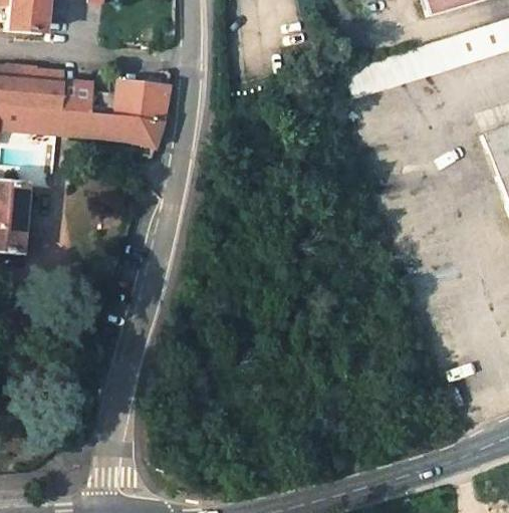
[(0,0),(0,4),(10,5),(8,30),(44,33),(47,0),(0,0)]
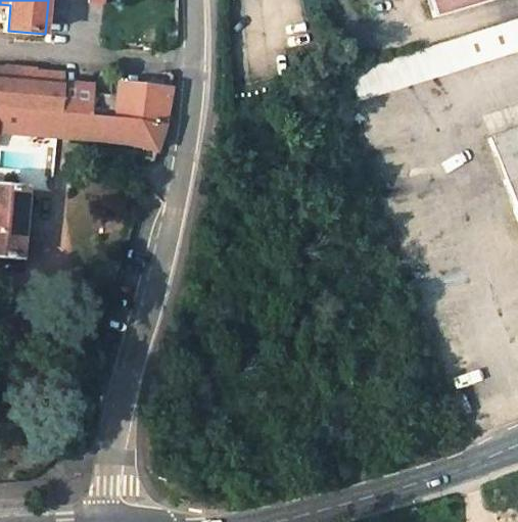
[(432,0),(438,17),(495,0),(432,0)]
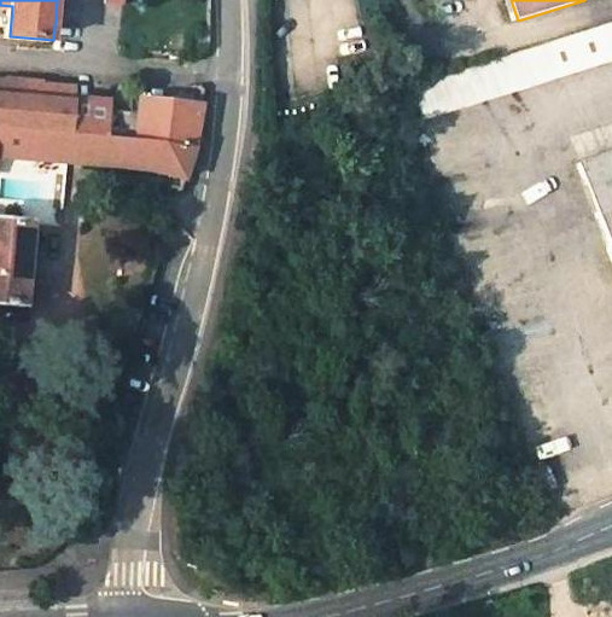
[(611,23),(395,92),(407,127),(611,62),(611,23)]
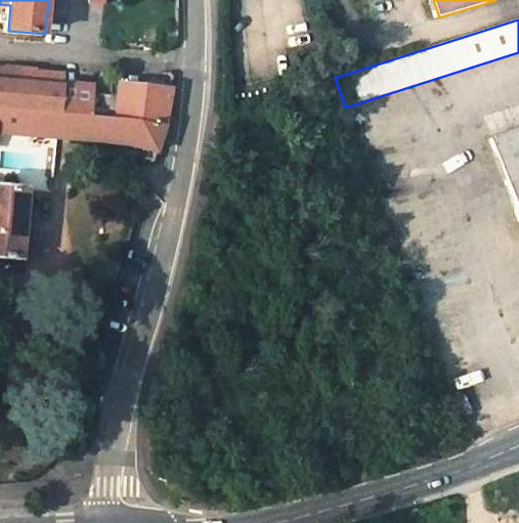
[(0,106),(24,110),(28,71),(11,69),(11,72),(0,70),(0,106)]
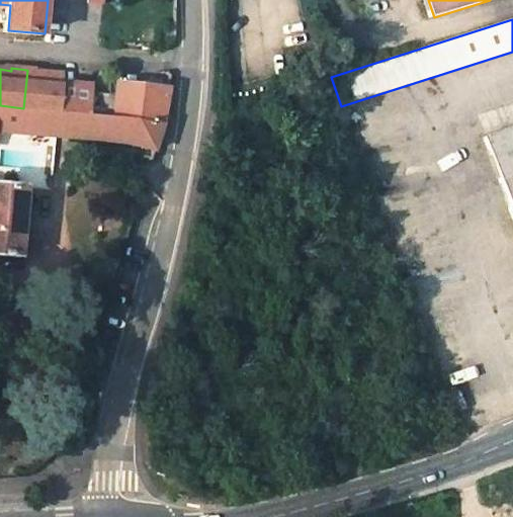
[(23,108),(92,114),(95,92),(95,86),(65,84),(66,76),(37,73),(37,71),(27,70),(23,108)]
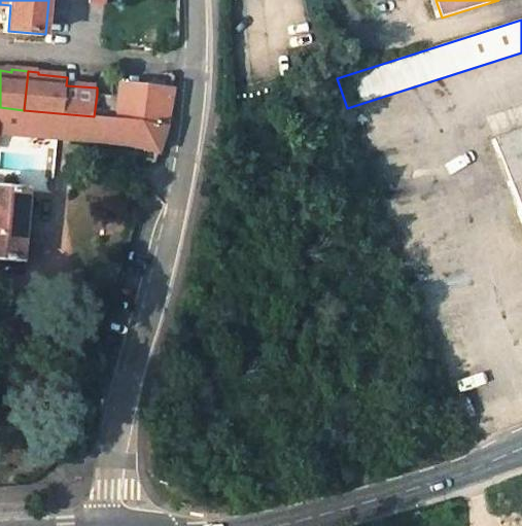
[(117,85),(116,96),(97,94),(94,116),(149,121),(171,125),(176,90),(124,84),(124,86),(117,85)]
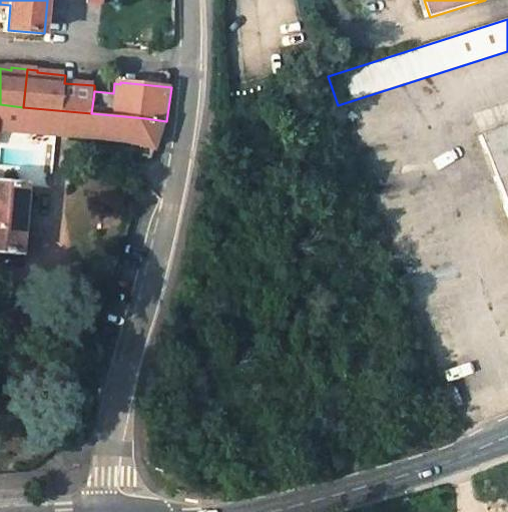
[(0,104),(0,129),(132,142),(156,149),(166,121),(145,118),(91,113),(23,107),(0,104)]
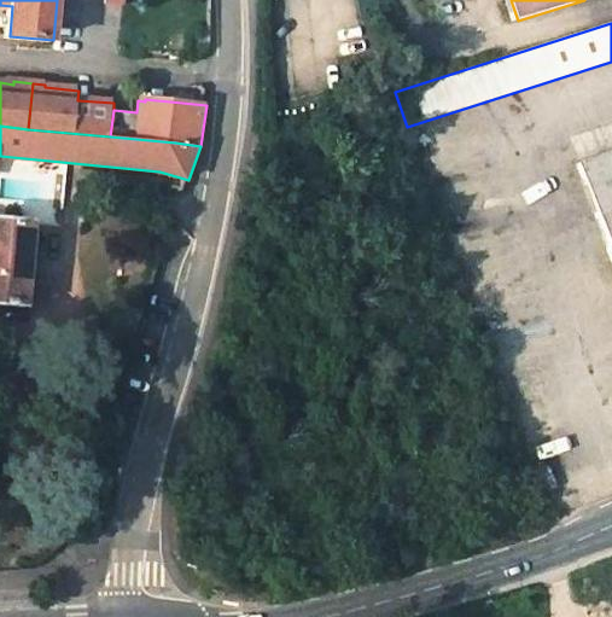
[(611,156),(584,166),(611,244),(611,156)]
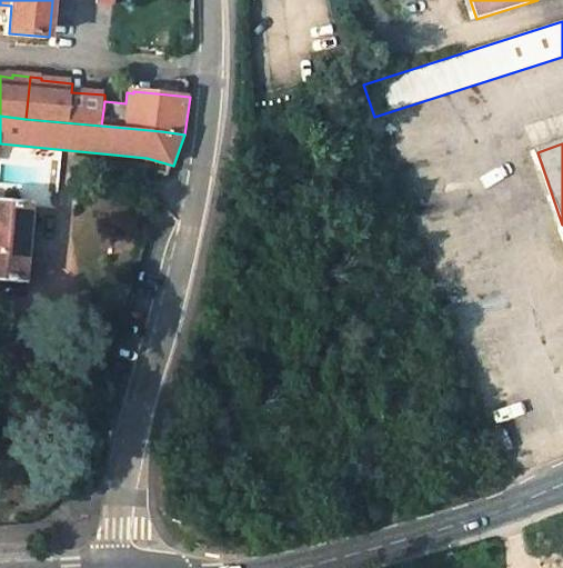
[(32,205),(0,201),(0,279),(24,281),(32,205)]
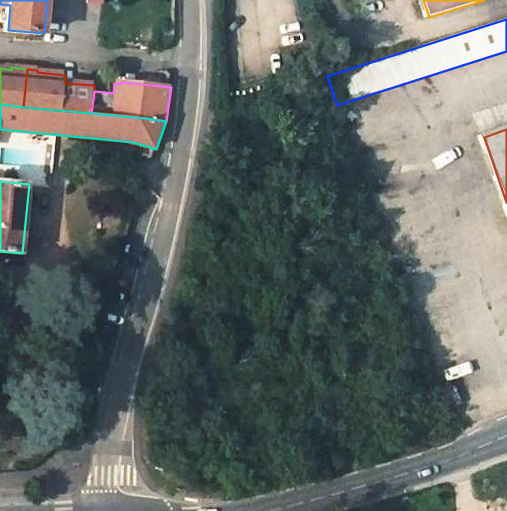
[(455,383),(441,389),(450,409),(464,403),(455,383)]
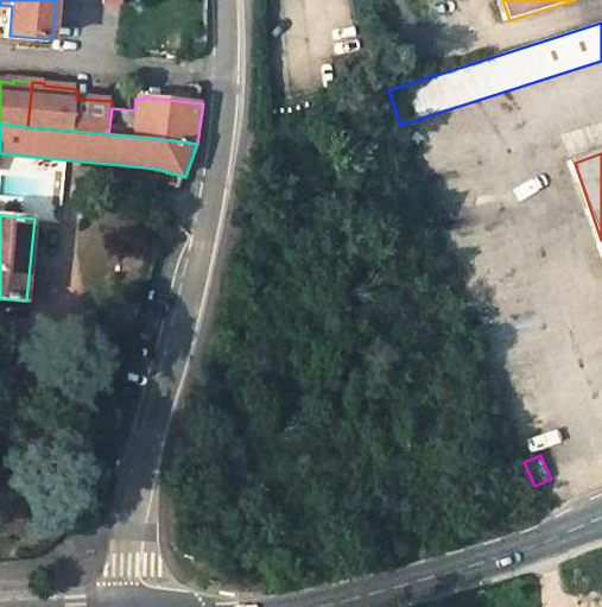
All buildings are outlined.
